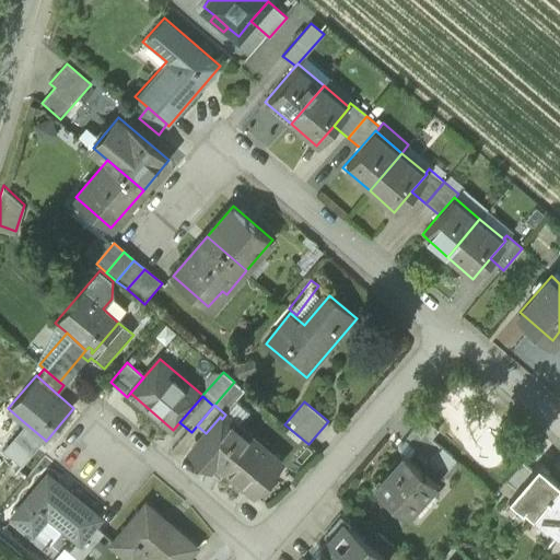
[(206,433),(191,451),(211,466),(217,459),(255,492),(280,462),(235,423),(232,427),(222,419),(220,417),(206,433)]
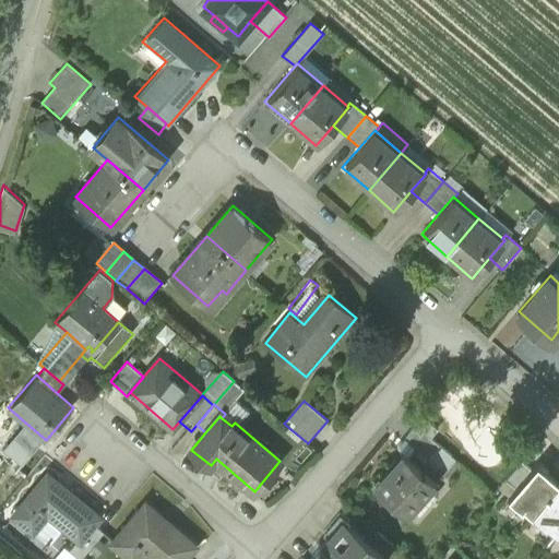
[(438,429),(423,417),(415,426),(430,439),(438,429)]
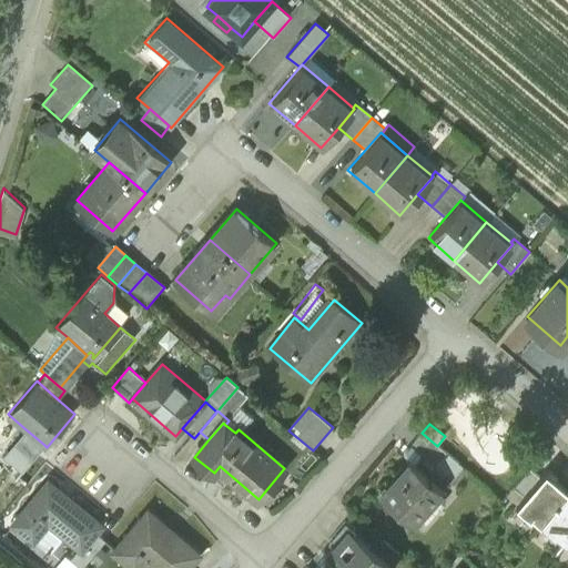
[(24,428),(3,453),(22,470),(44,445),(24,428)]
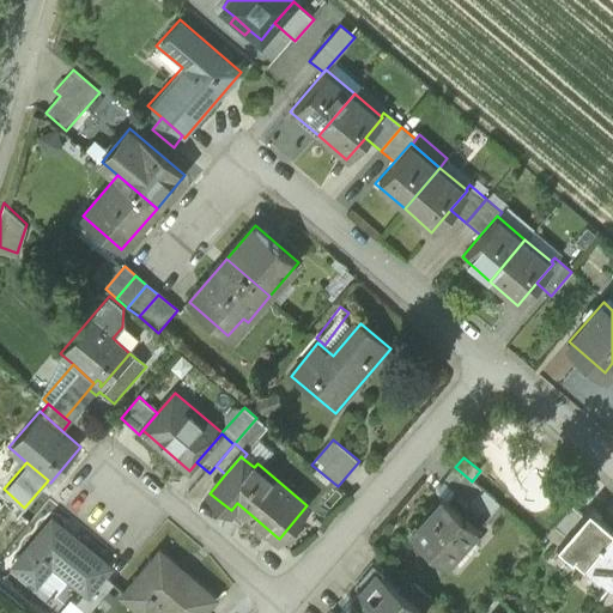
[(455,467),(443,481),(472,505),(483,491),(472,481),(455,467)]
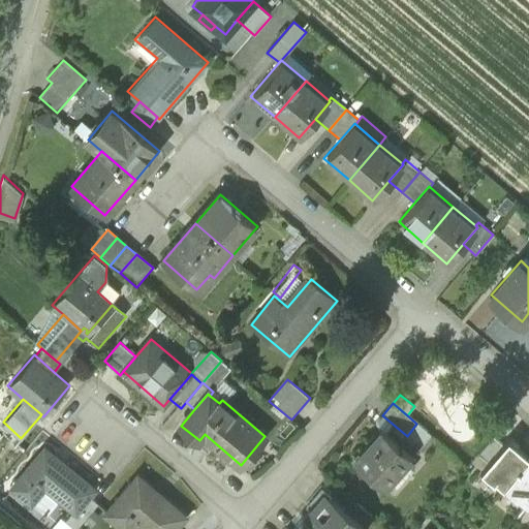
[(412,455),(381,428),(354,460),(385,487),(412,455)]
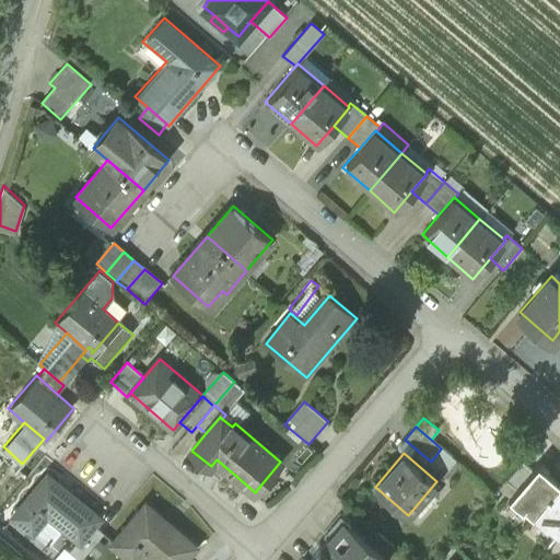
[(523,464),(506,481),(517,491),(534,473),(523,464)]
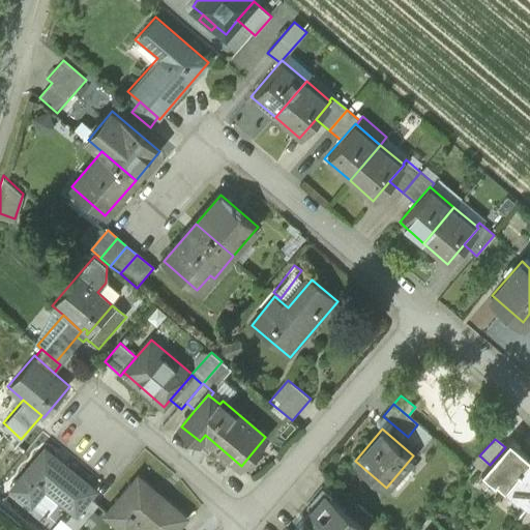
[(529,461),(529,458),(509,442),(505,447),(490,465),(483,473),(495,483),(500,478),(508,487),(529,461)]
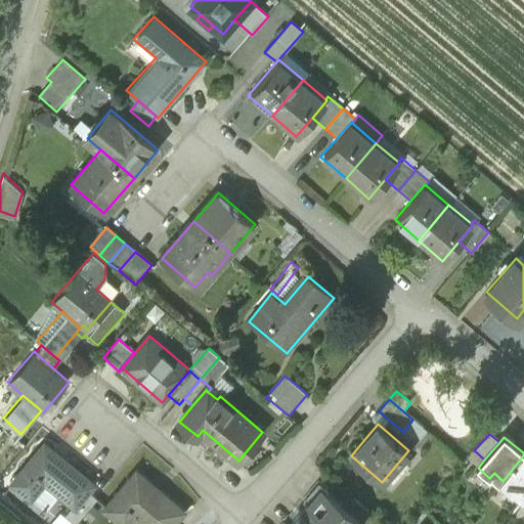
[(93,485),(45,444),(18,475),(12,481),(31,496),(45,480),(74,505),(76,506),(89,490),(93,485)]
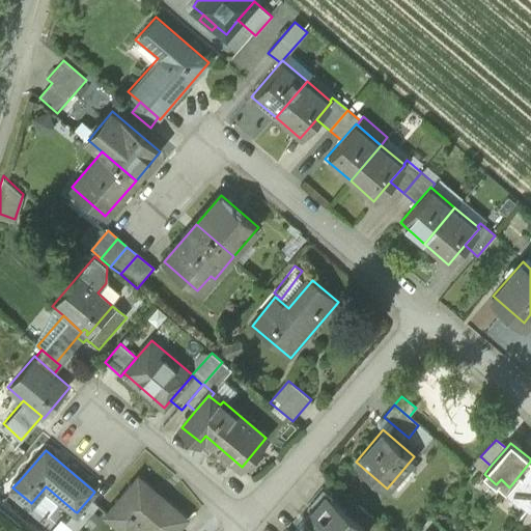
[(530,462),(509,487),(506,491),(519,501),(523,497),(530,503),(530,462)]
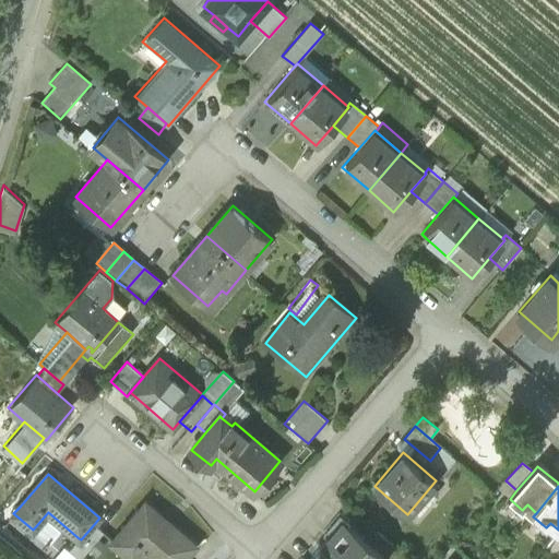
[(146,502),(113,543),(128,556),(137,546),(151,558),(185,558),(197,546),(146,502)]
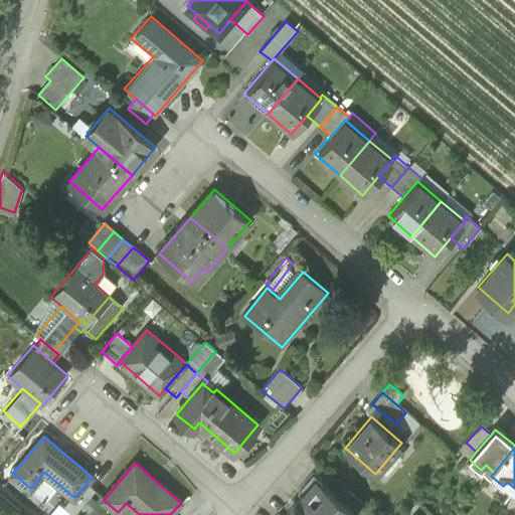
[(316,481),(307,492),(298,503),(295,501),(290,506),(299,514),(354,514),(356,513),(337,498),(316,481)]
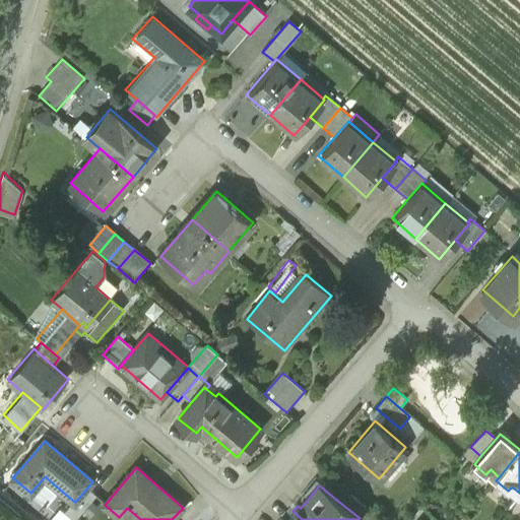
[(88,486),(75,502),(73,501),(65,511),(74,519),(75,519),(98,495),(88,486)]
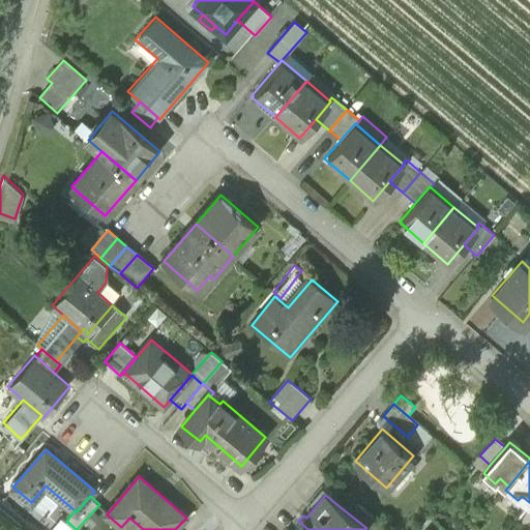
[(355,502),(347,512),(366,528),(375,519),(355,502)]
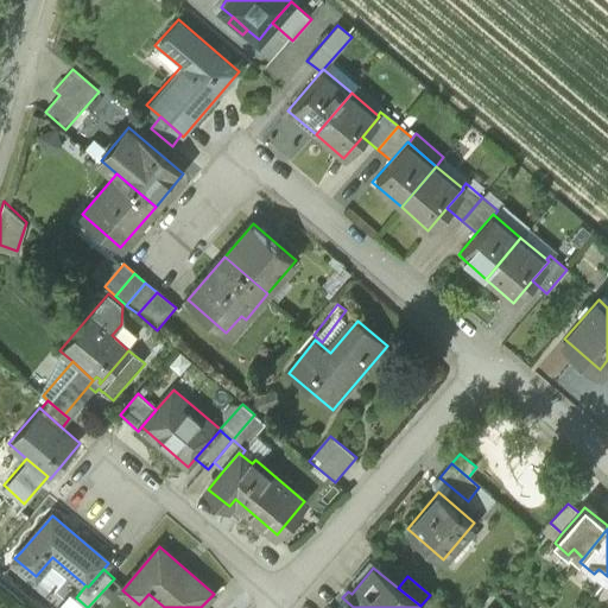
[(508,607),(491,593),(481,605),(485,607),(508,607)]
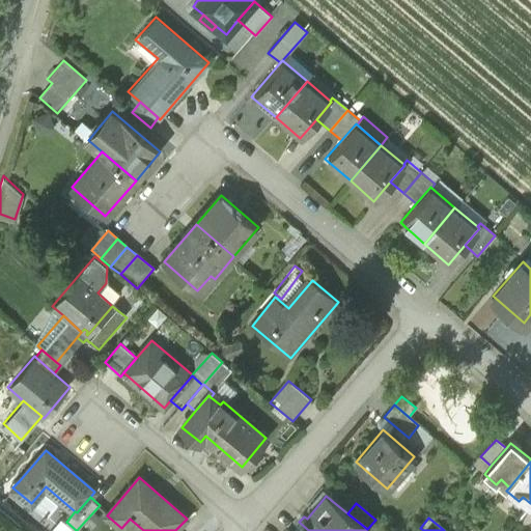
[(308,530),(299,522),(296,525),(298,528),(295,530),(308,530)]
